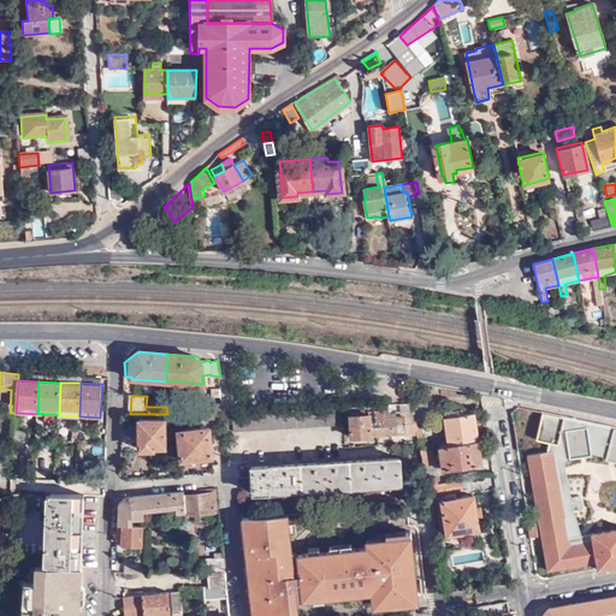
[(172,414),(185,414),(185,404),(183,404),(167,406),(166,407),(167,414),(172,414)]
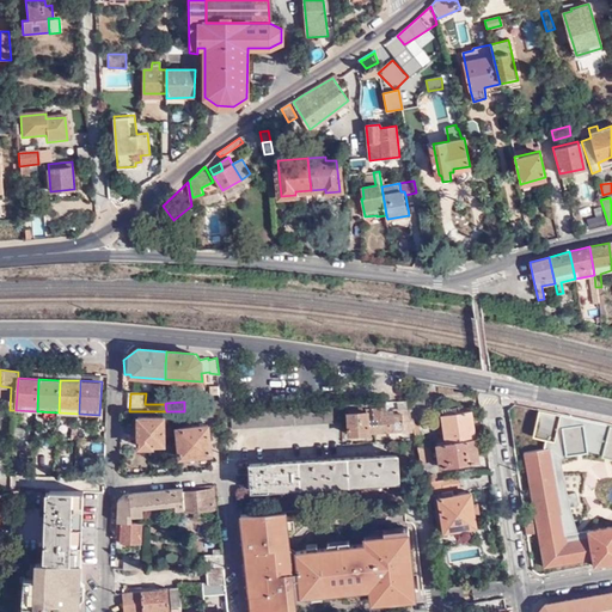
[(184,411),(204,411),(204,402),(184,402),(184,411)]
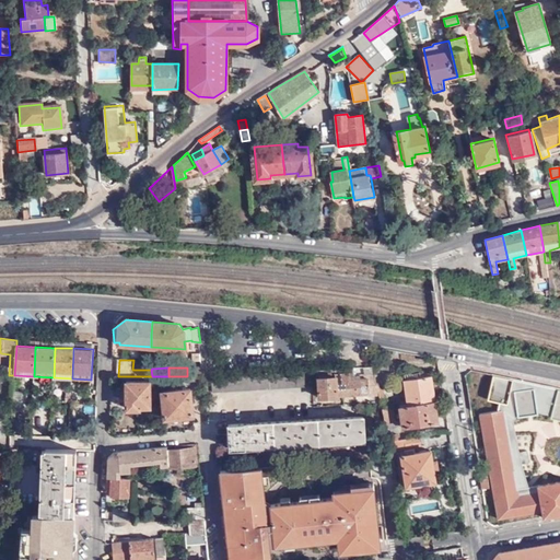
[(353,369),(317,370),(319,397),(377,395),(373,374),(359,374),(360,378),(352,378),(352,373),(353,373),(353,369)]
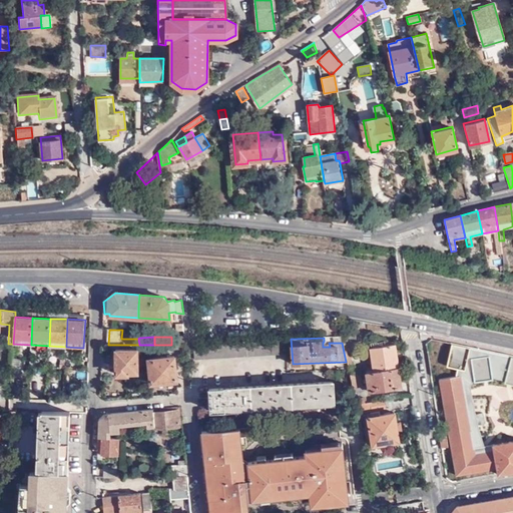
[(373,370),(399,366),(394,340),(385,341),(384,339),(371,341),(371,346),(370,347),(373,370)]
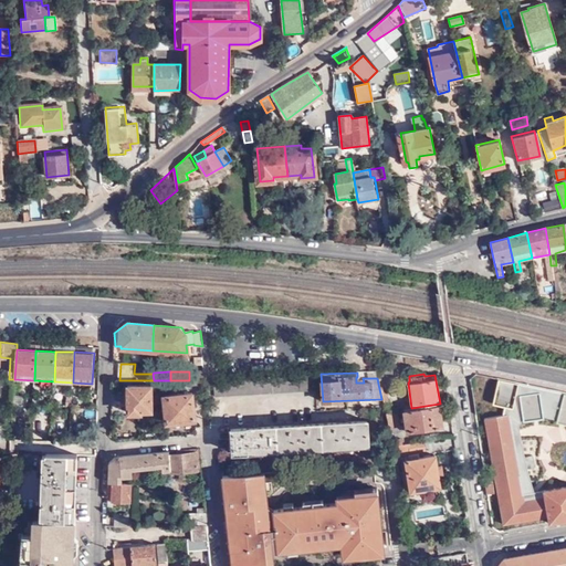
[(152,411),(152,386),(129,386),(128,413),(143,413),(143,410),(152,411)]
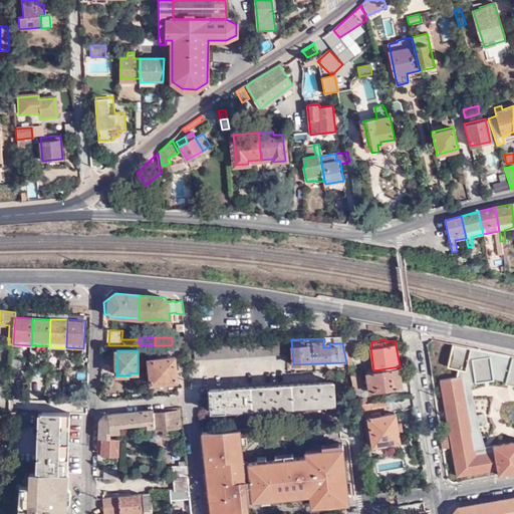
[(177,379),(175,357),(151,358),(152,381),(177,379)]
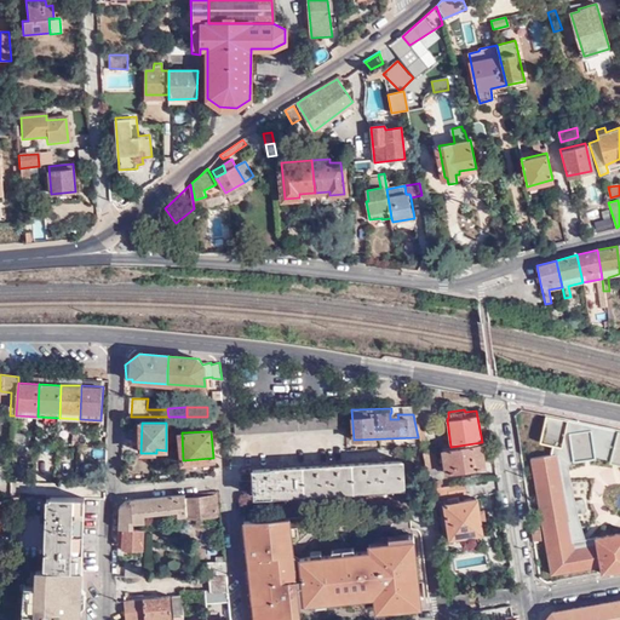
[(586,431),(581,452),(613,459),(618,438),(586,431)]
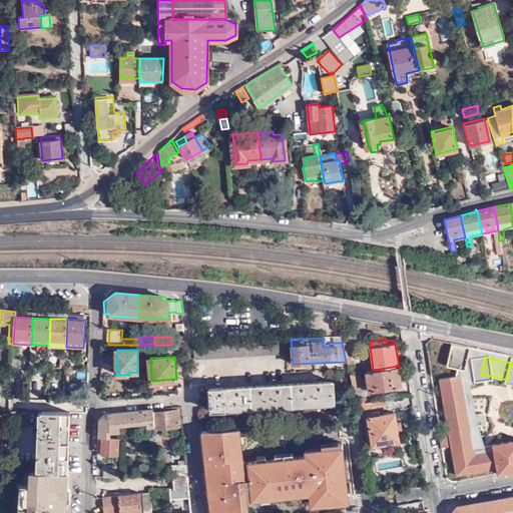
[(287,369),(287,358),(278,358),(278,369),(287,369)]
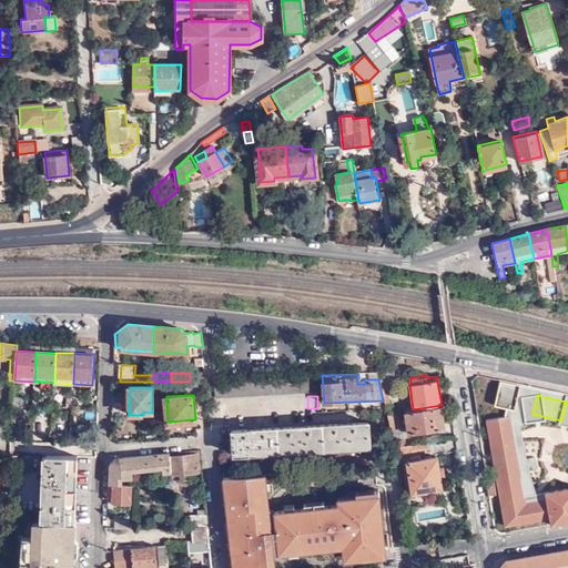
[(549,517),(551,524),(567,520),(567,488),(526,496),(508,404),(484,407),(505,525),(549,517)]
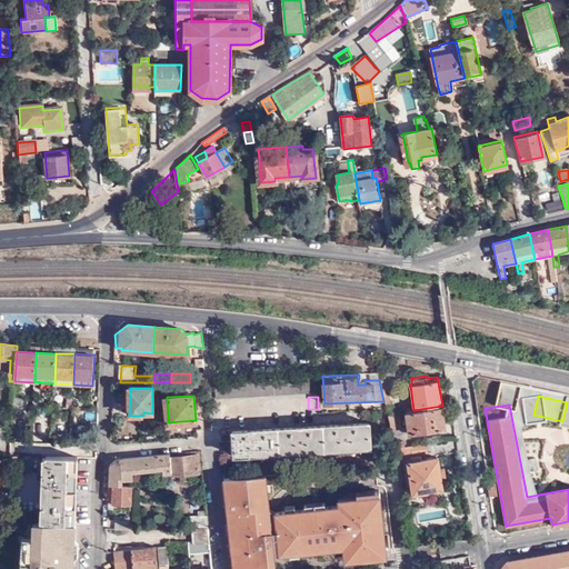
[(446,428),(442,406),(413,410),(406,411),(409,433),(446,428)]
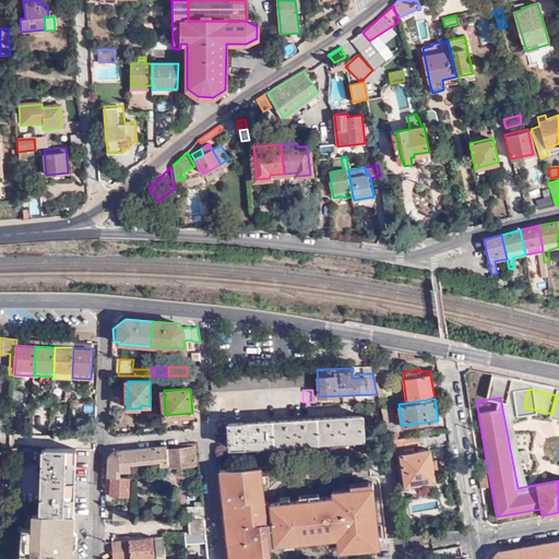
[(391,405),(380,407),(383,424),(388,423),(394,419),(391,405)]
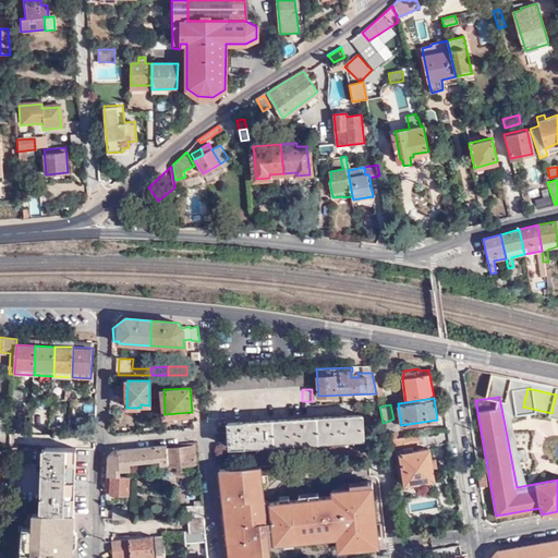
[(362,438),(361,414),(228,422),(229,446),(362,438)]
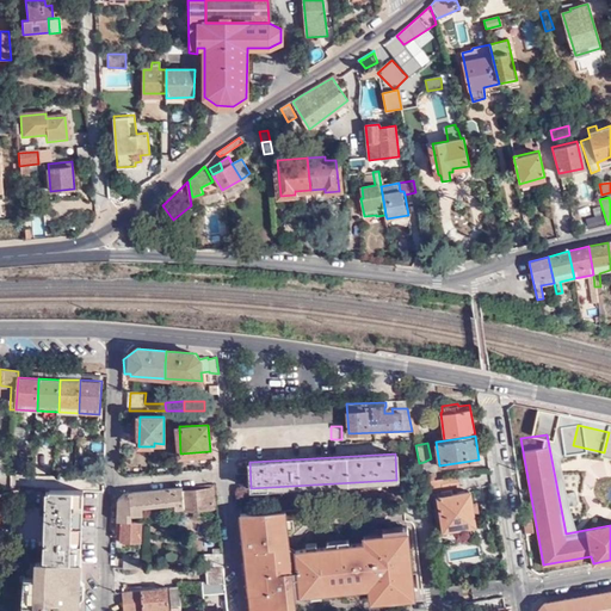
[(460,485),(457,475),(434,479),(424,481),(425,491),(460,485)]
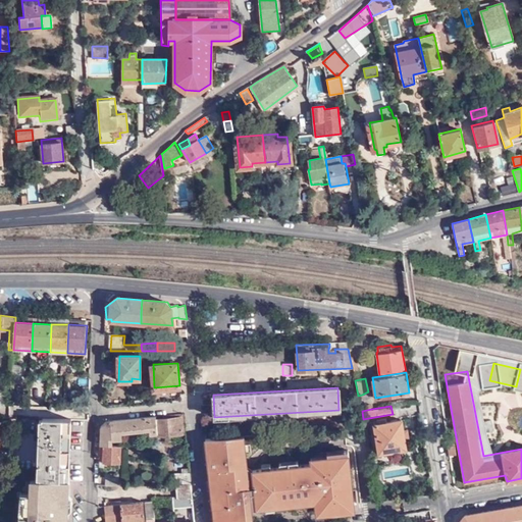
[(158,436),(186,433),(185,413),(107,421),(102,425),(101,446),(122,447),(122,433),(146,430),(147,434),(157,433),(158,436)]
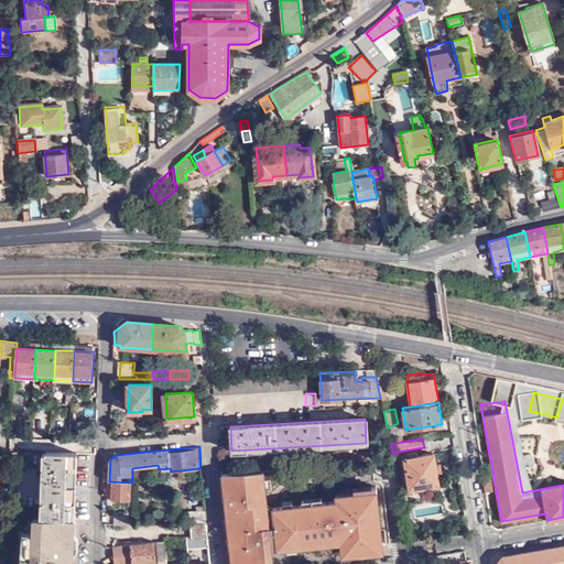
[(17,453),(17,468),(33,468),(33,452),(17,453)]
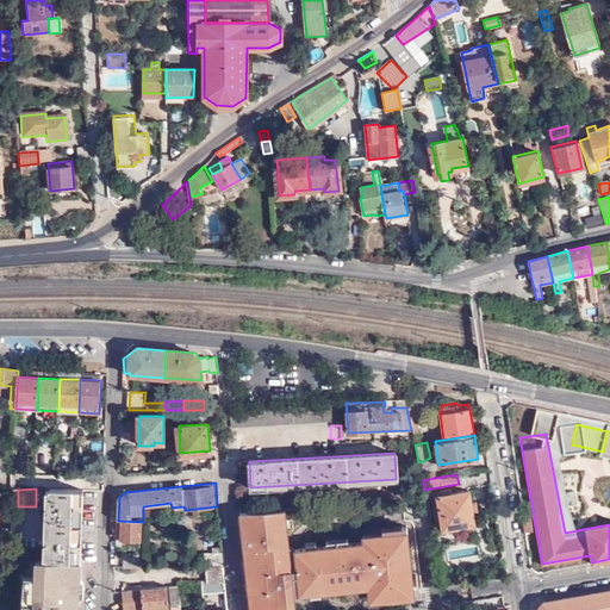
[(49,561),(81,561),(83,490),(54,490),(50,490),(49,561)]
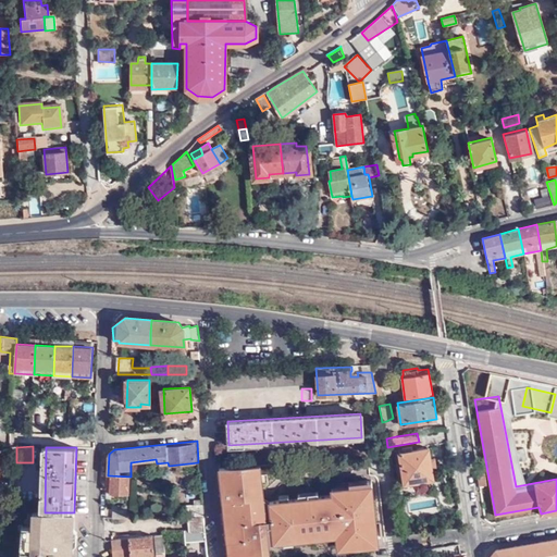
[(432,478),(428,448),(398,453),(404,483),(407,482),(407,486),(421,484),(420,480),(432,478)]
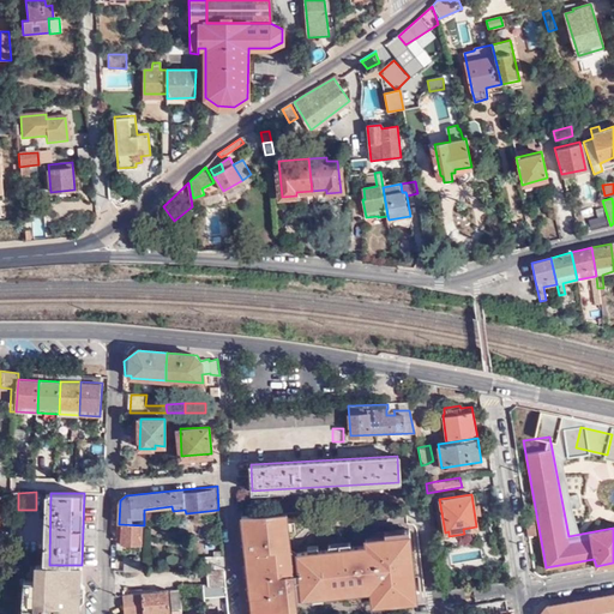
[(384,517),(383,507),(368,507),(369,527),(383,527),(383,519),(384,517)]
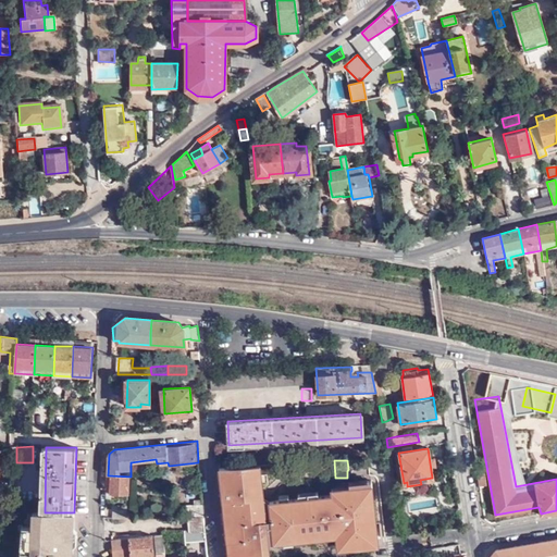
[(275,475),(274,466),(258,467),(260,477),(275,475)]
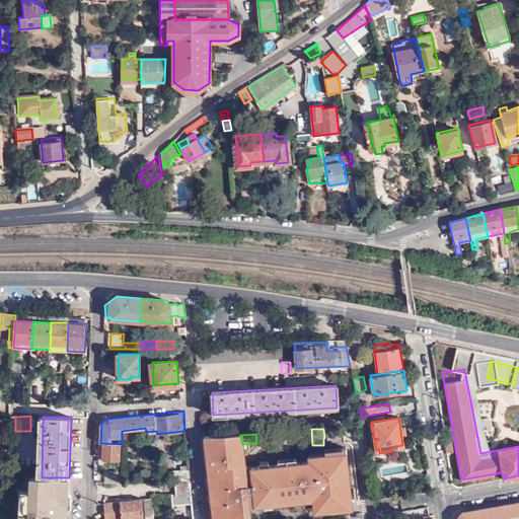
[(295,460),(305,460),(303,437),(267,440),(268,462),(279,462),(279,470),(284,470),(285,480),(291,480),(290,470),(296,469),(295,460)]
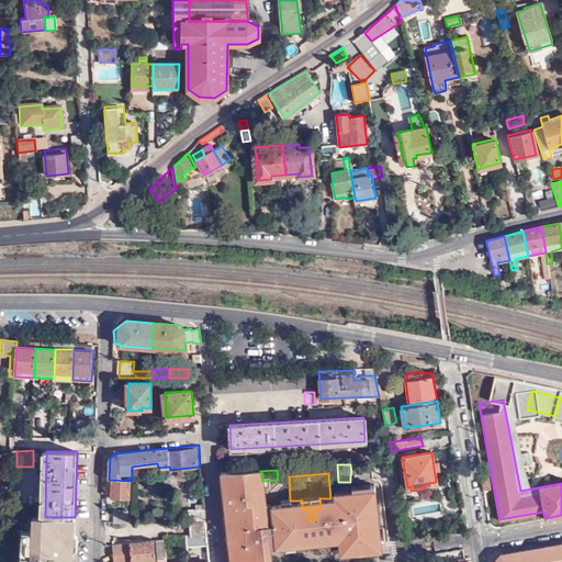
[(489,474),(482,475),(484,489),(492,489),(489,474)]
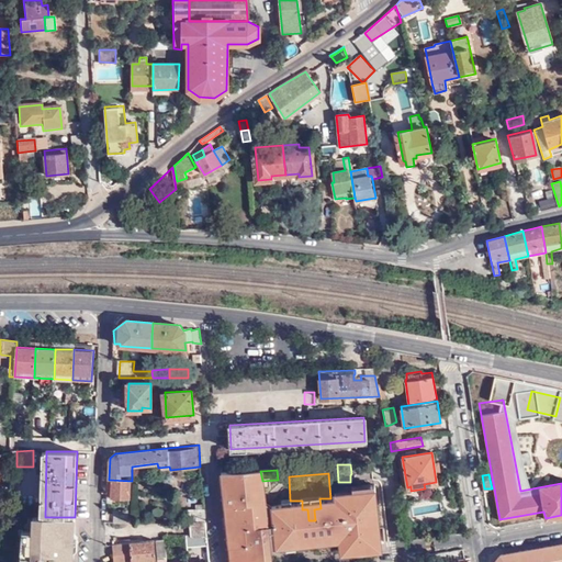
[(229,478),(234,523),(248,520),(245,475),(229,478)]
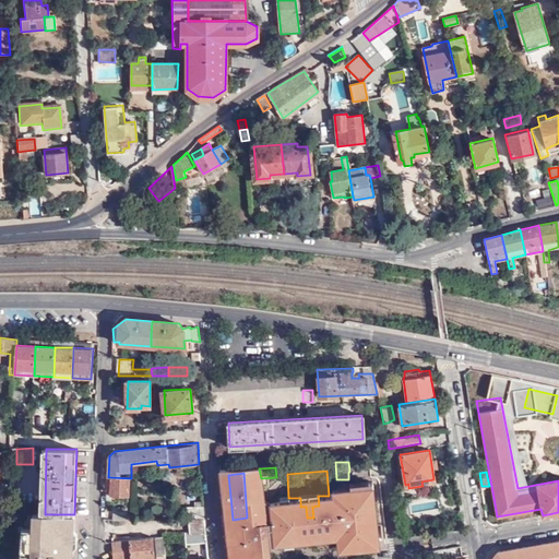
[(129,496),(131,478),(108,477),(107,495),(129,496)]
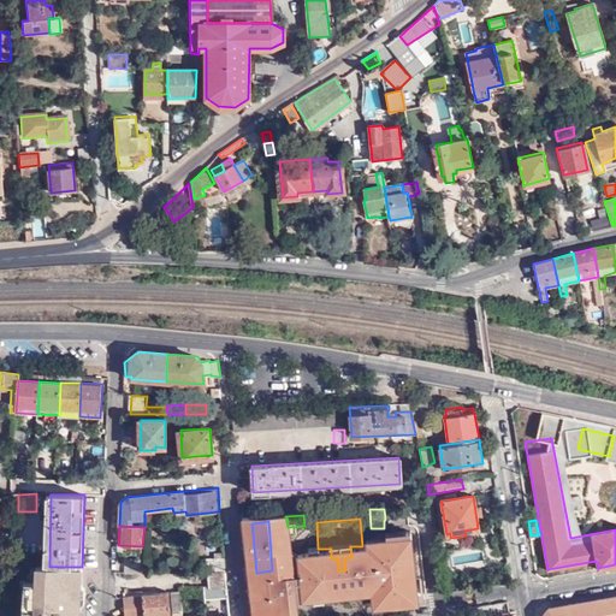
[(225,570),(224,557),(207,558),(207,572),(225,570)]
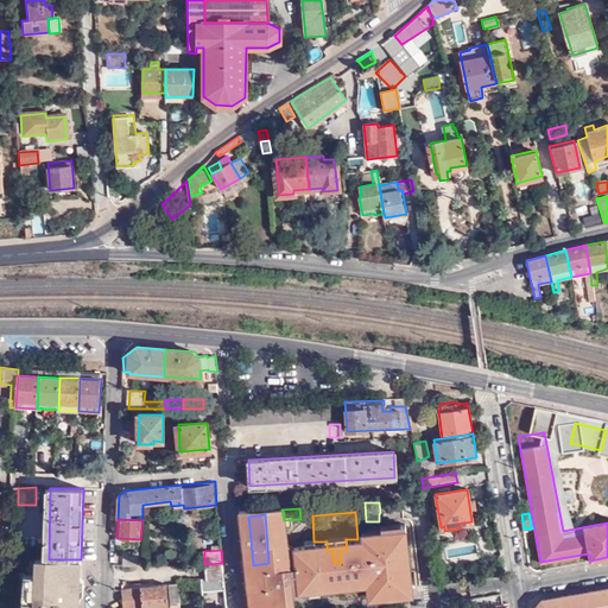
[(124,567),(139,567),(140,552),(130,552),(130,557),(124,557),(124,567)]
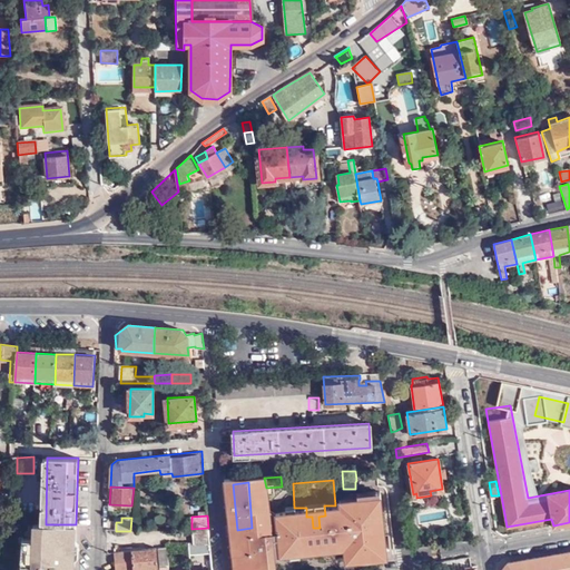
[(208,528),(192,529),(193,543),(189,541),(190,547),(189,553),(210,552),(208,528)]
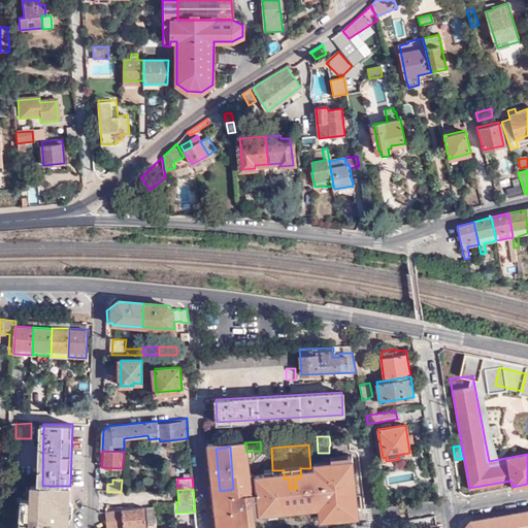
[(147,527),(156,527),(156,506),(146,506),(149,518),(147,527)]
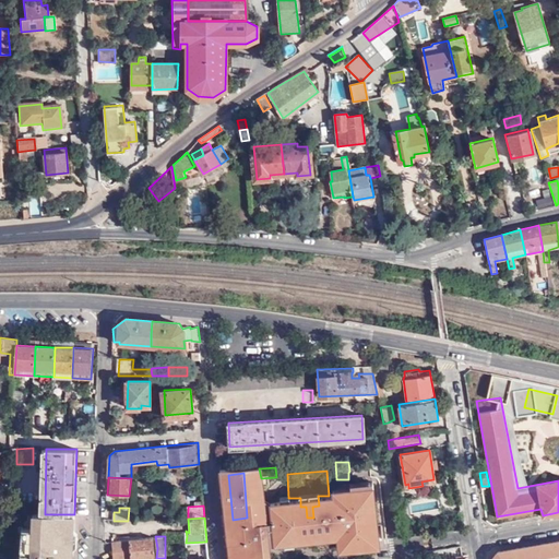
[(153,558),(152,537),(130,539),(131,540),(114,542),(115,558),(153,558)]
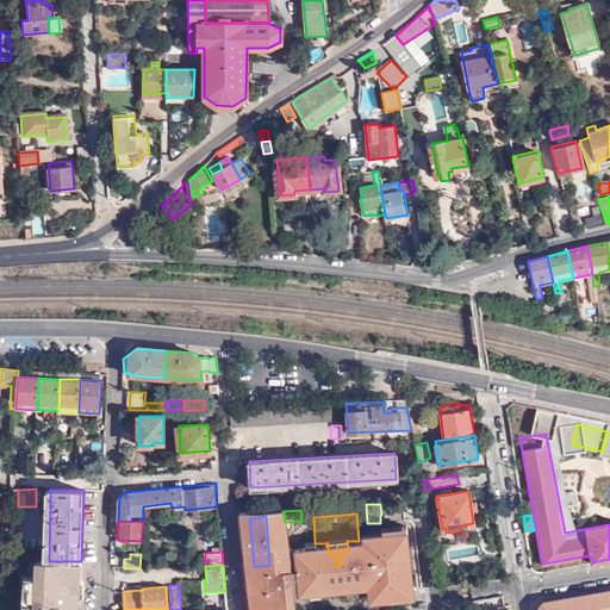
[(510,604),(508,586),(495,589),(497,607),(510,604)]
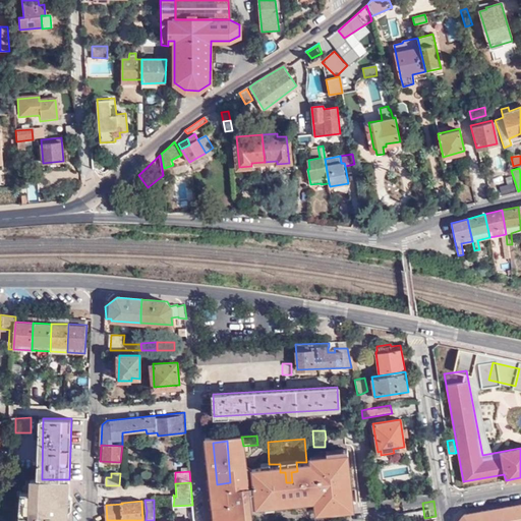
[(520,520),(520,503),(463,513),(458,520),(520,520)]
